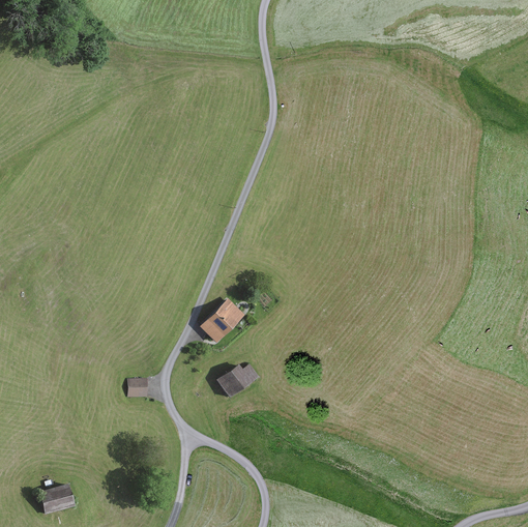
[(15,217),(8,225),(18,232),(24,226),(15,217)]
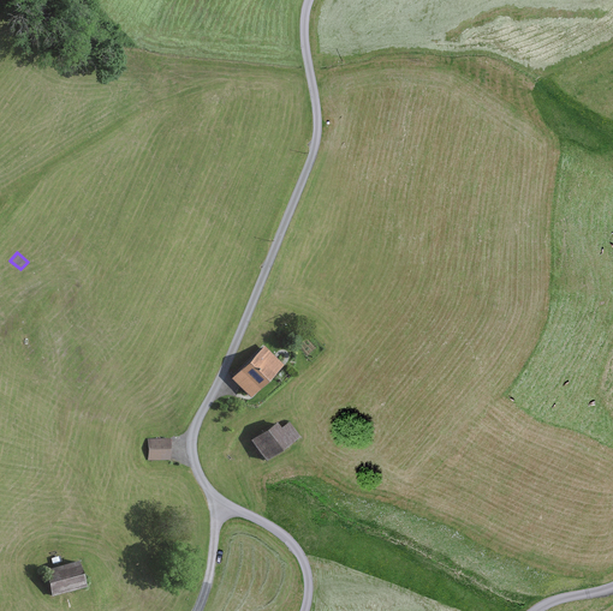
[(266,348),(233,377),(249,394),(280,365),(266,348)]
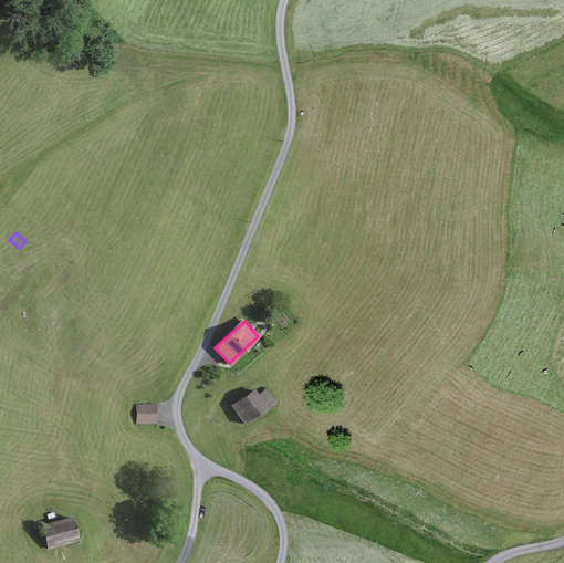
[(256,388),(230,404),(242,424),(277,404),(268,389),(259,394),(256,388)]
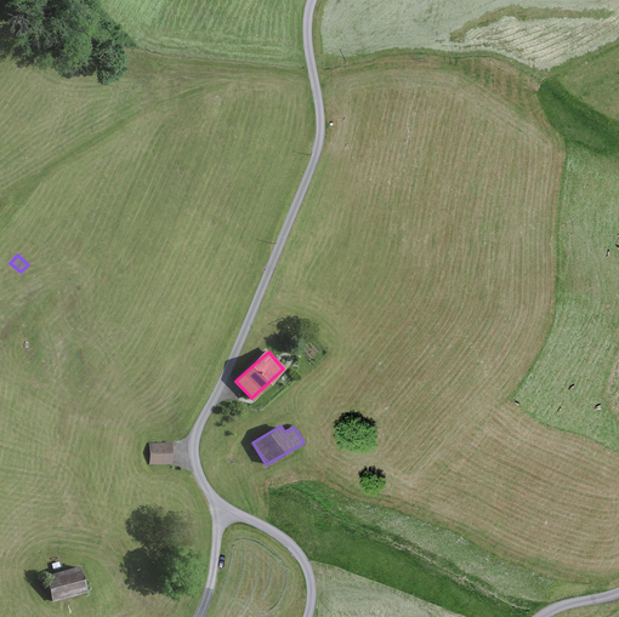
[(174,441),(154,441),(154,463),(174,463),(174,441)]
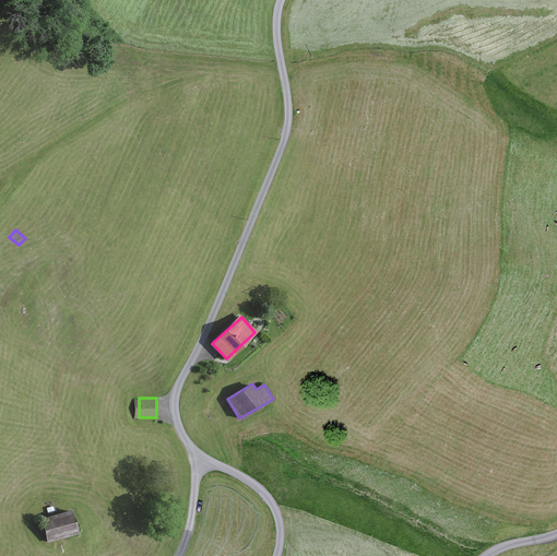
[(70,510),(42,517),(46,539),(74,532),(70,510)]
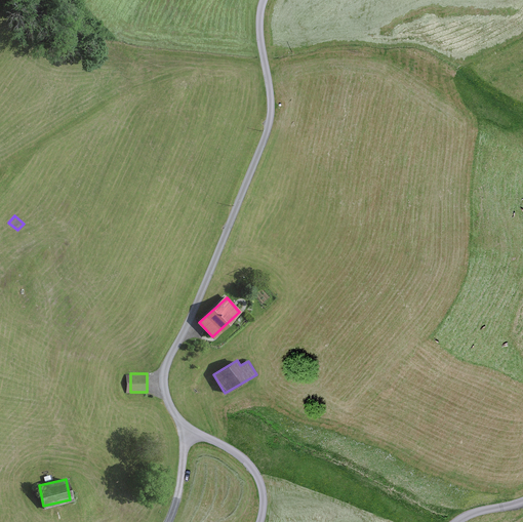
All buildings are outlined.
